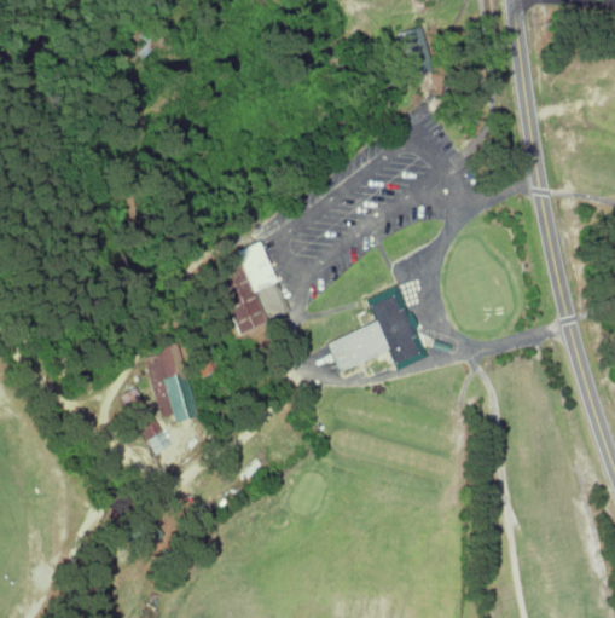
[(399,32),(407,76),(430,73),(423,28),(399,32)]
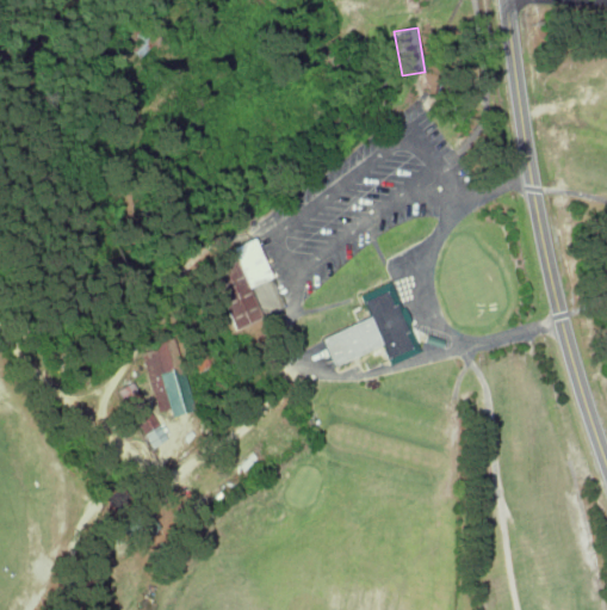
[(273,278),(256,239),(234,248),(252,288),(273,278)]
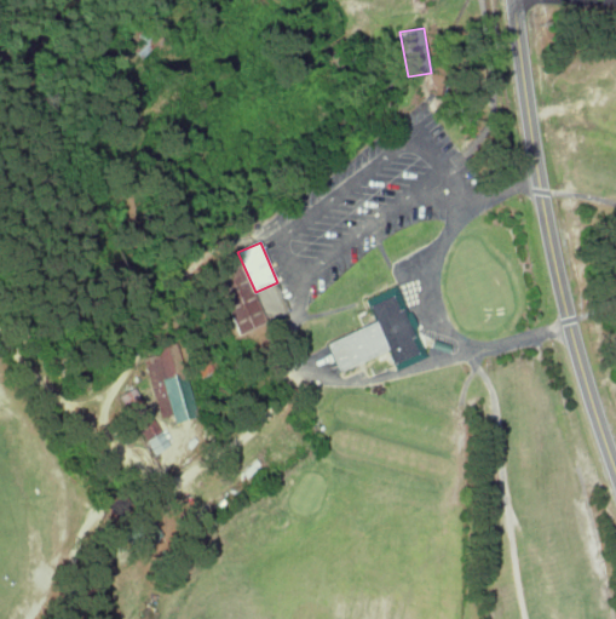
[(239,336),(268,325),(241,257),(213,268),(239,336)]
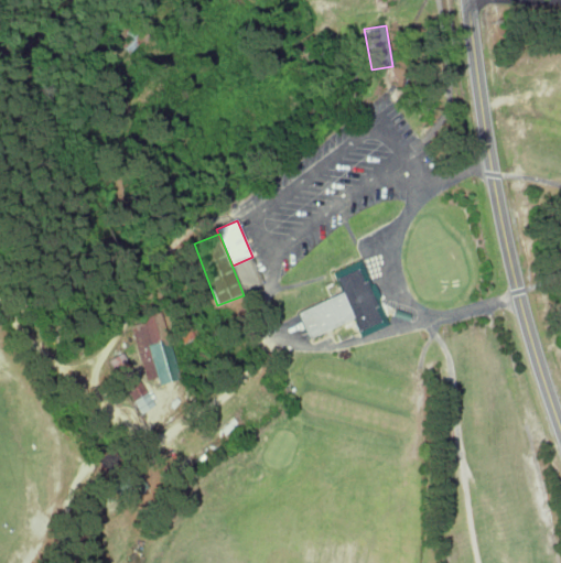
[(336,278),(342,294),(297,312),(308,338),(355,320),(359,332),(383,322),(360,269),(336,278)]
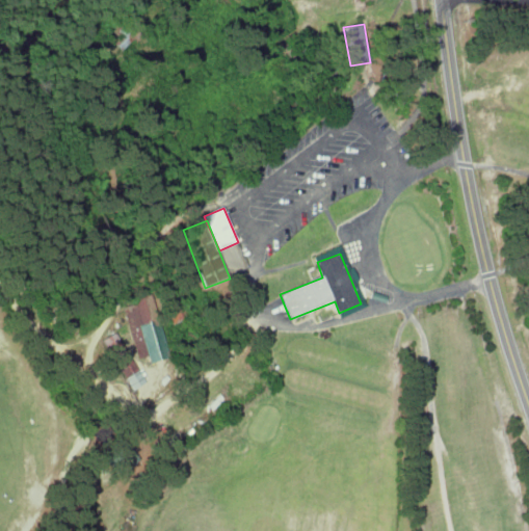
[(125,303),(140,359),(150,356),(152,364),(172,359),(153,295),(125,303)]
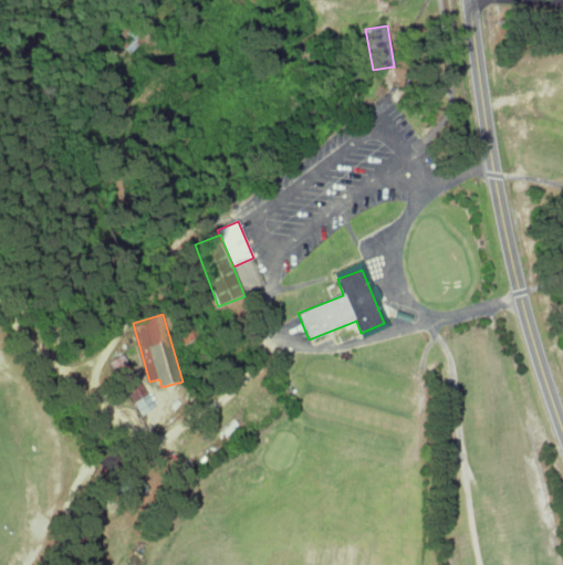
[(111,363),(144,416),(157,407),(124,354),(111,363)]
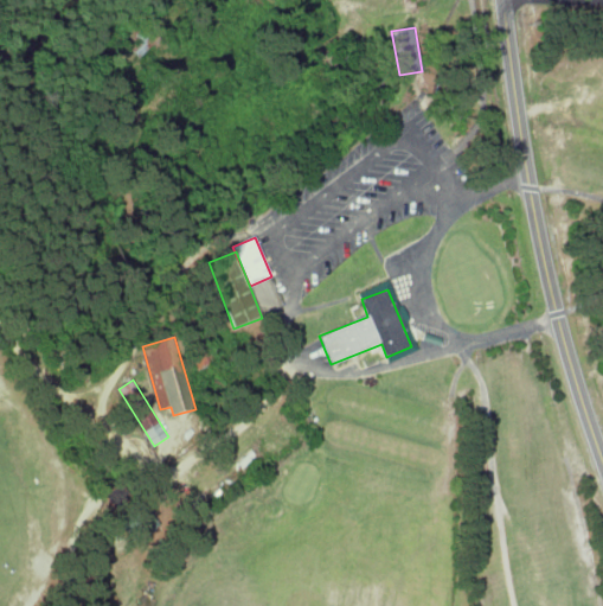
All buildings are outlined.
